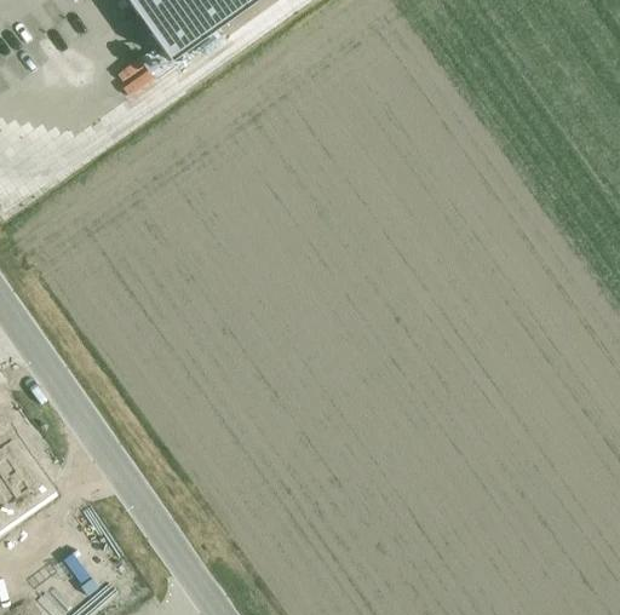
[(130,0),(171,58),(252,0),(130,0)]
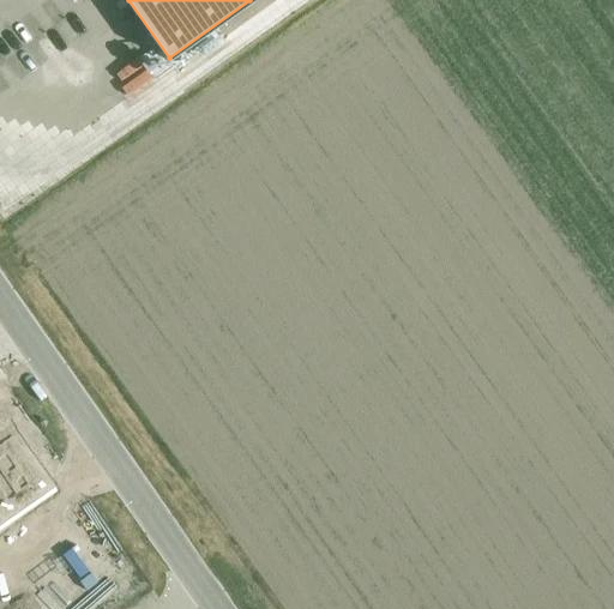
[(11,423),(0,430),(0,463),(26,445),(11,423)]
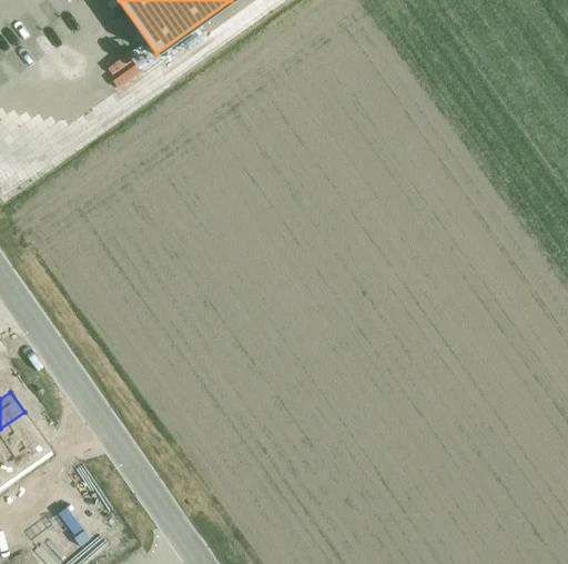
[(8,451),(37,430),(24,412),(0,429),(0,439),(1,442),(8,451)]
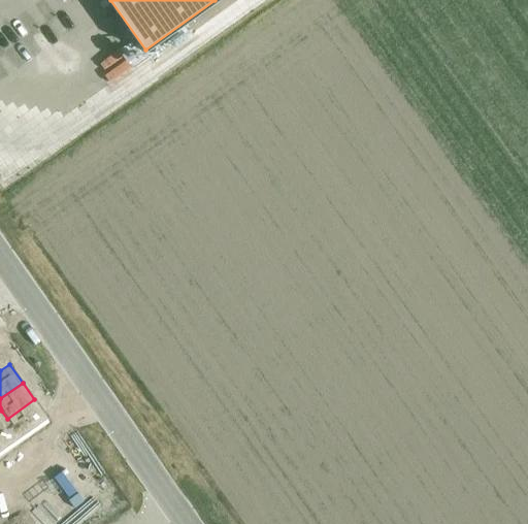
[(47,418),(34,399),(7,419),(21,437),(47,418)]
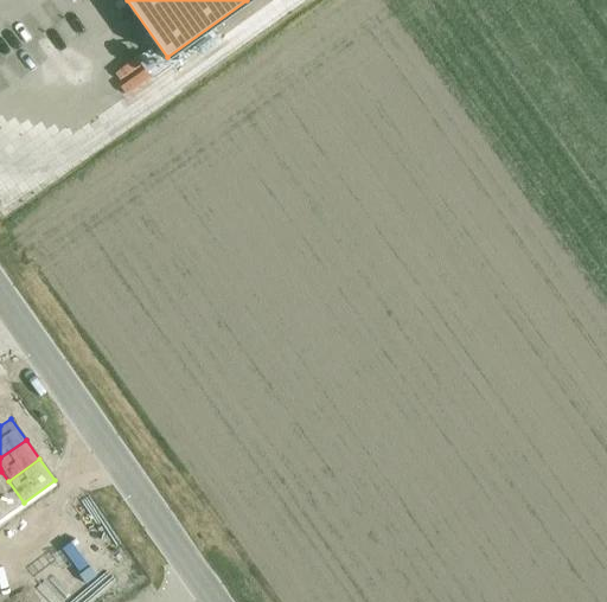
[(1,472),(0,472),(0,510),(4,516),(24,503),(8,481),(1,472)]
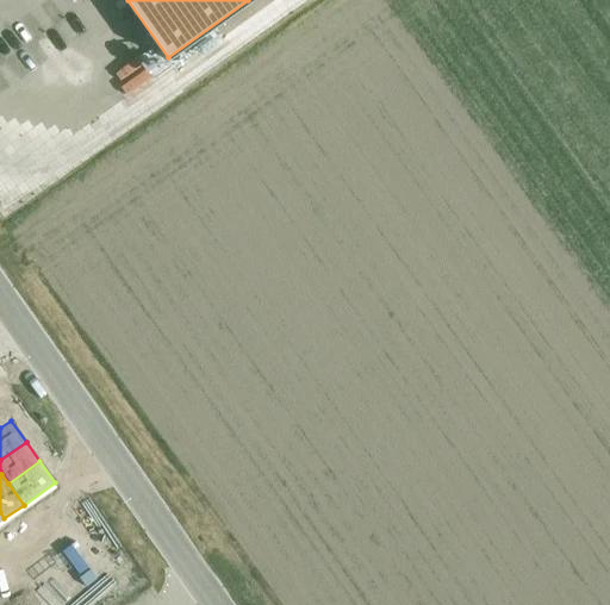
[(75,516),(42,540),(57,563),(58,563),(86,602),(119,579),(75,516)]
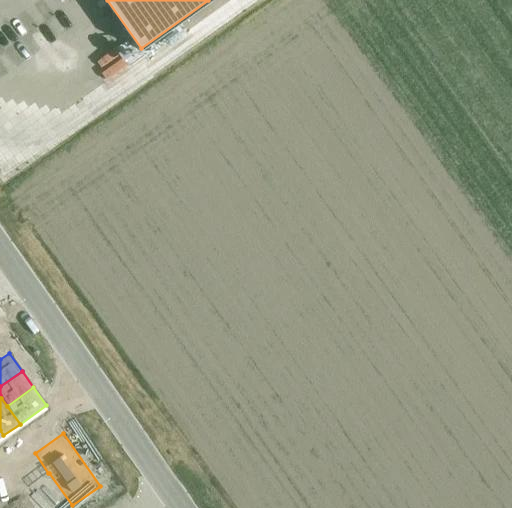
[(48,473),(0,506),(0,507),(67,507),(72,505),(49,473),(48,473)]
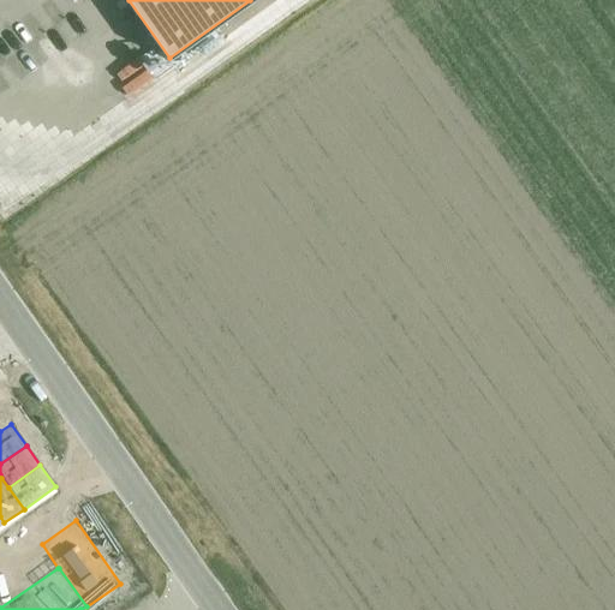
All buildings are outlined.
